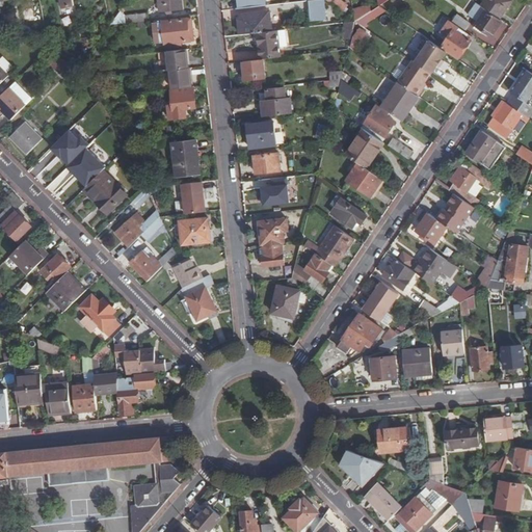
[(183,10),(181,0),(158,0),(160,12),(183,10)]
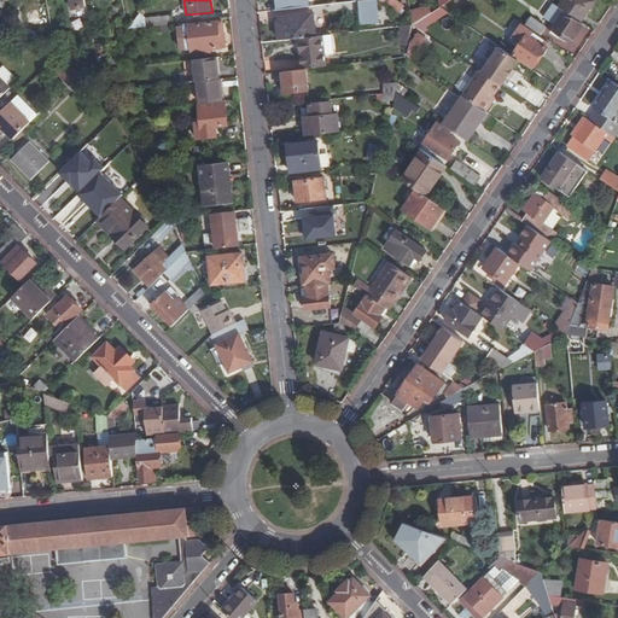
[(278,0),(278,11),(301,9),(299,0),(273,0),(274,0),(278,0)]
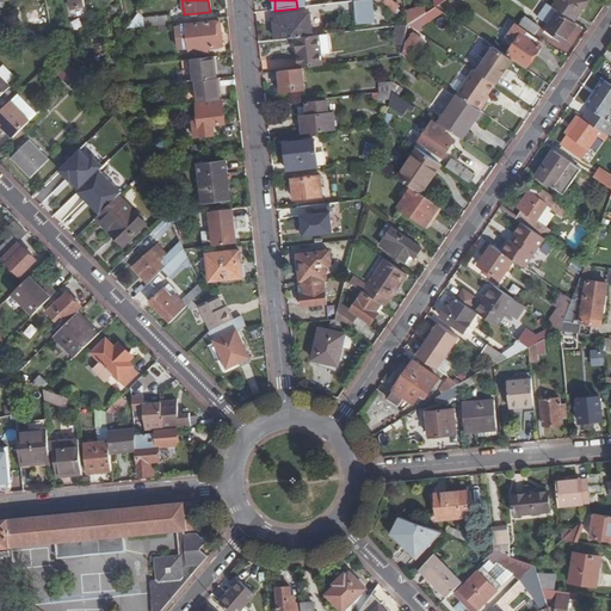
[(366,24),(368,31),(382,29),(381,22),(376,22),(374,0),(372,0),(366,1),(353,2),(356,25),(366,24)]
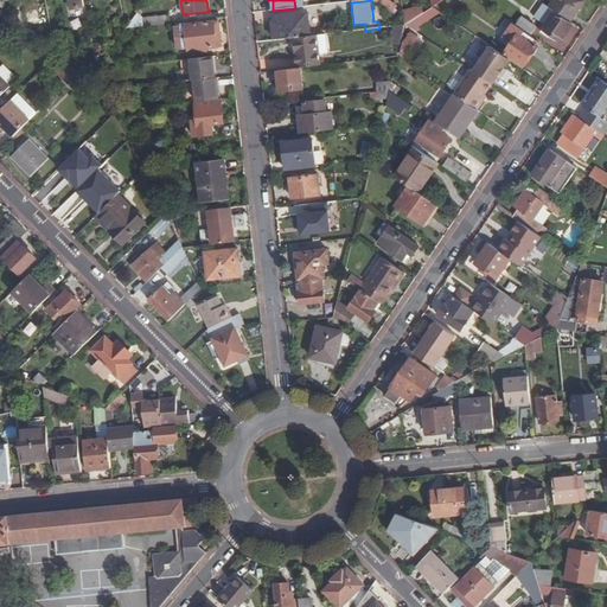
[(395,12),(400,2),(393,0),(375,0),(375,1),(395,12)]
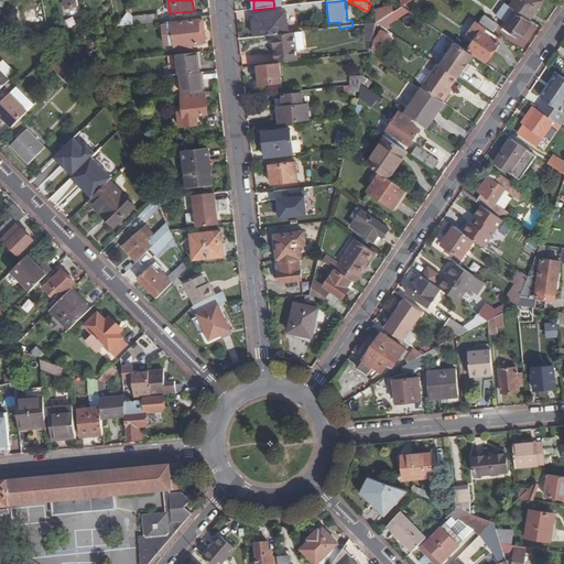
[(517,0),(512,8),(516,10),(531,21),(543,2),(540,0),(517,0)]
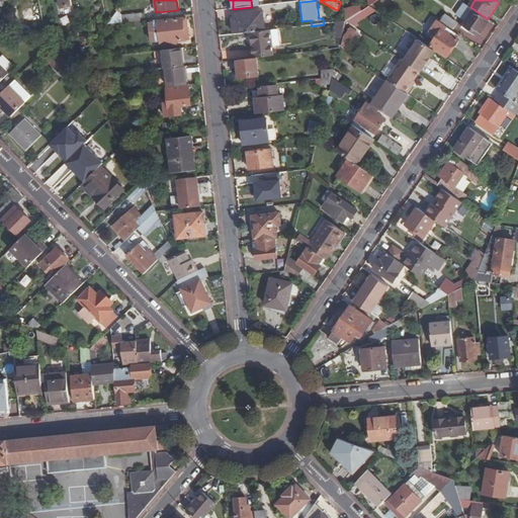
[(371,5),(364,9),(360,1),(344,10),(353,25),(375,12),(371,5)]
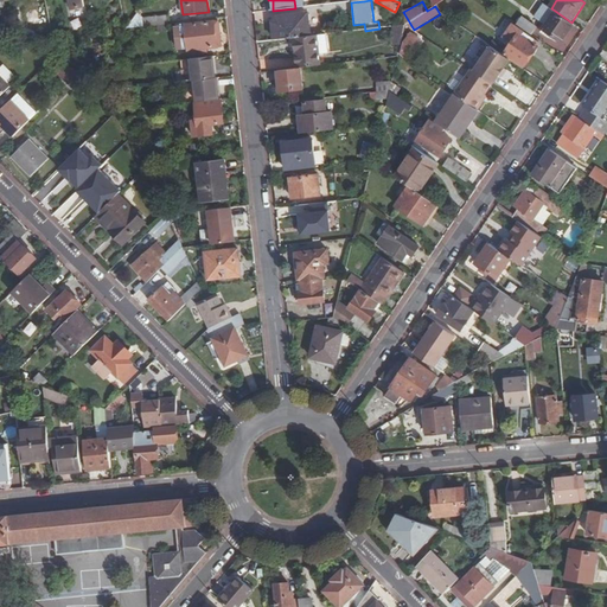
[(562,42),(574,24),(572,23),(555,11),(543,29),(548,32),(547,34),(550,38),(553,36),(562,42)]
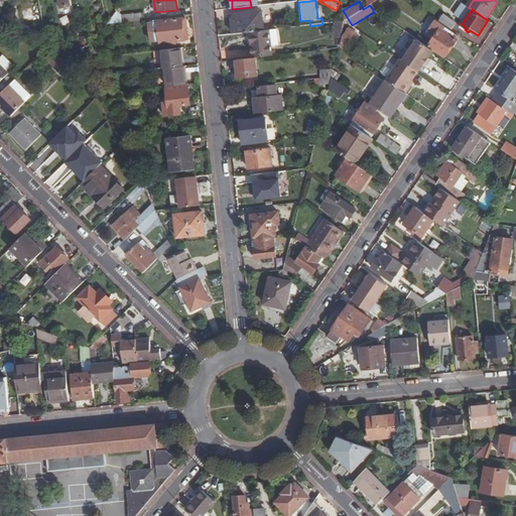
[(231,20),(232,33),(249,32),(262,30),(260,13),(234,15),(231,20)]
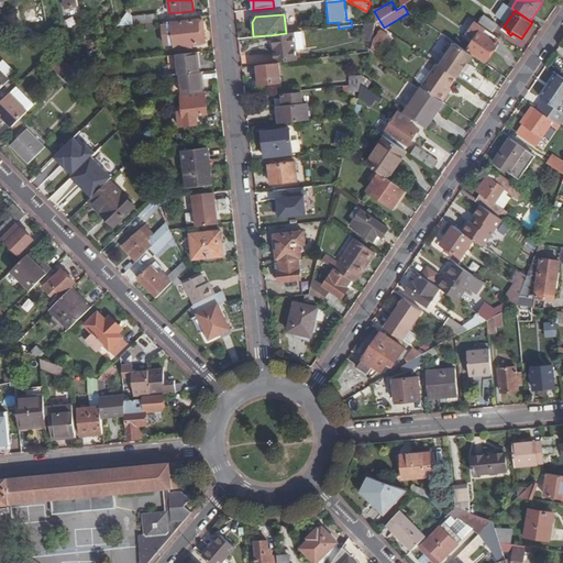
[(134,18),(134,25),(155,23),(154,17),(134,18)]
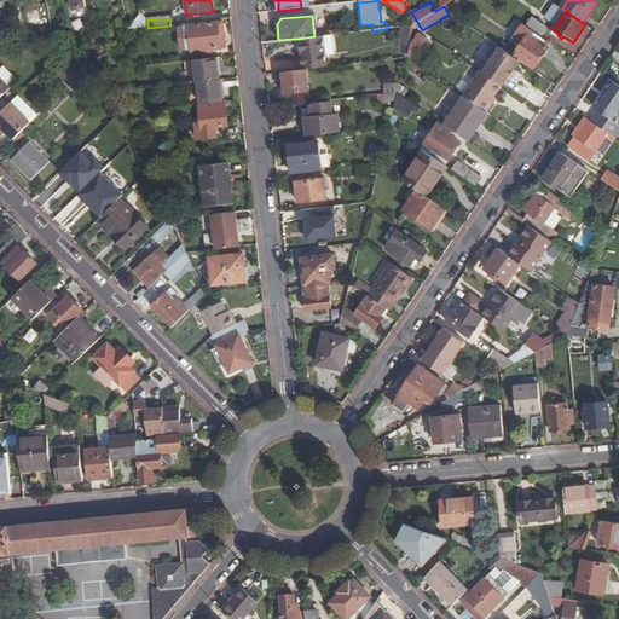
[(218,24),(190,28),(192,41),(194,53),(220,50),(218,24)]
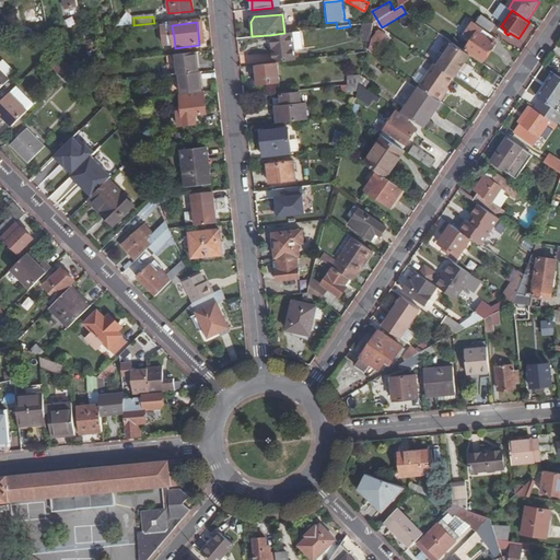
[(363,24),(363,39),(373,39),(373,24),(363,24)]
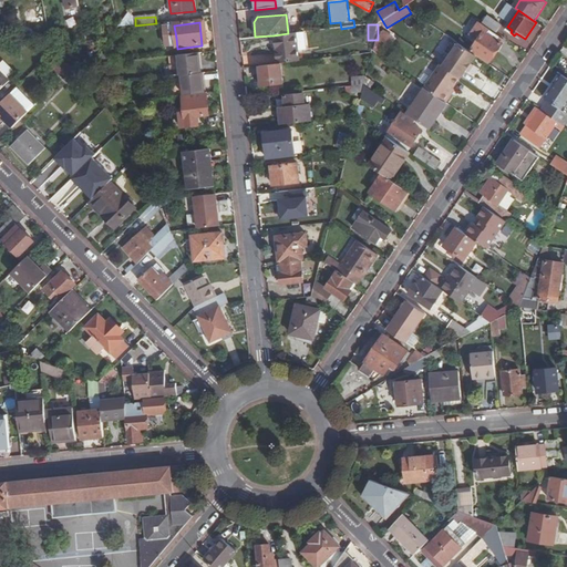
[(176,38),(174,26),(164,27),(166,39),(176,38)]
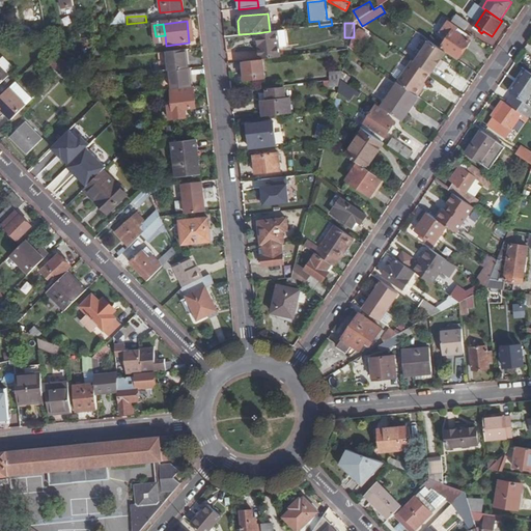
[(8,27),(10,37),(18,40),(15,25),(8,27)]
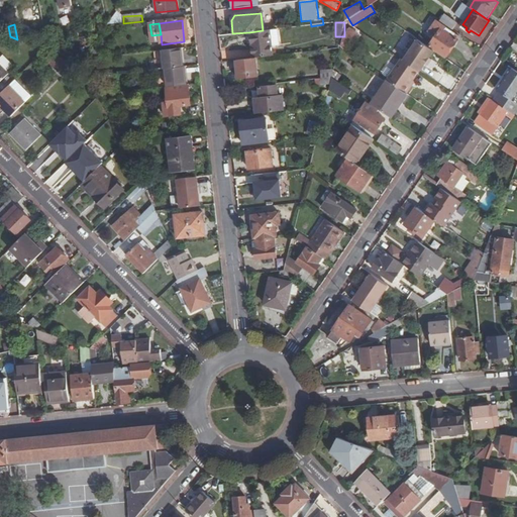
[(349,49),(360,31),(351,26),(340,44),(349,49)]
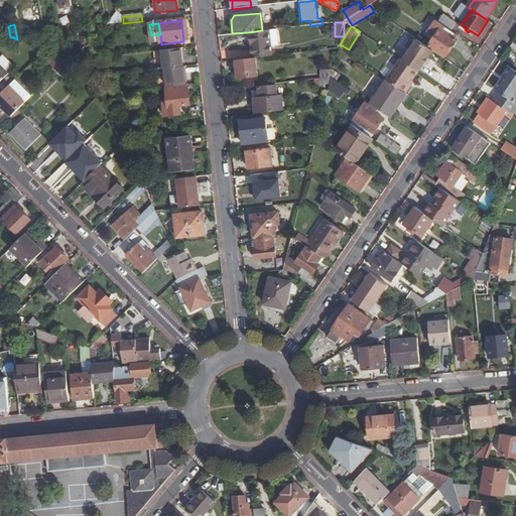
[(442,28),(430,46),(446,56),(459,39),(449,34),(452,31),(446,28),(445,30),(442,28)]
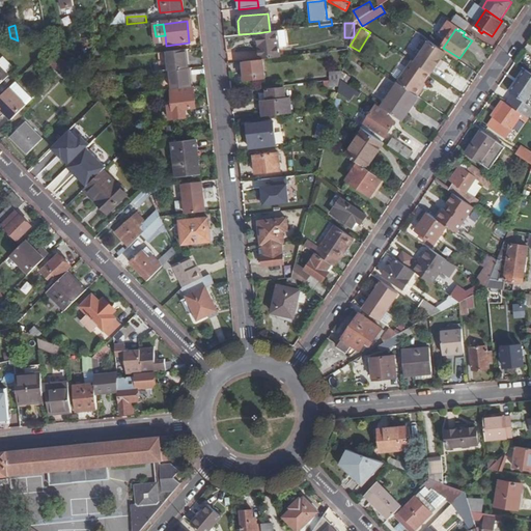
[(280,57),(277,31),(270,31),(256,33),(260,59),(266,59),(280,57)]
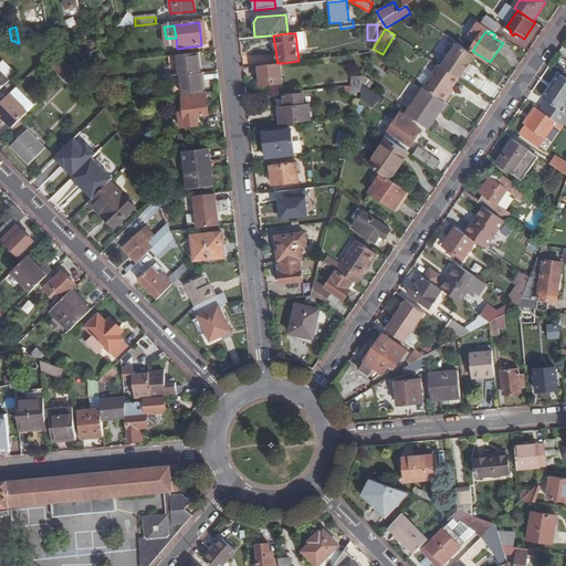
[(32,54),(35,48),(19,43),(11,40),(0,37),(0,42),(12,46),(12,48),(32,54)]
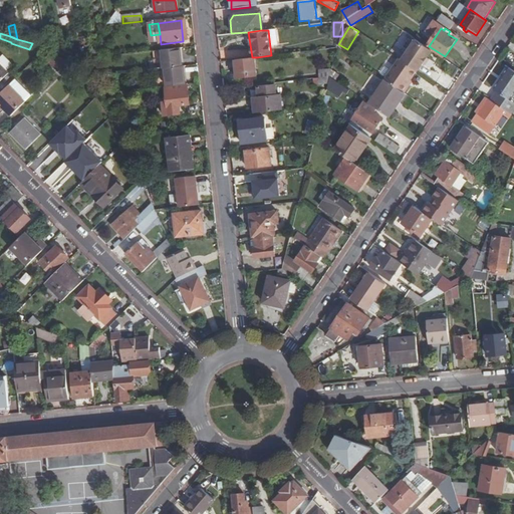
[(46,39),(47,48),(58,52),(61,43),(46,39)]
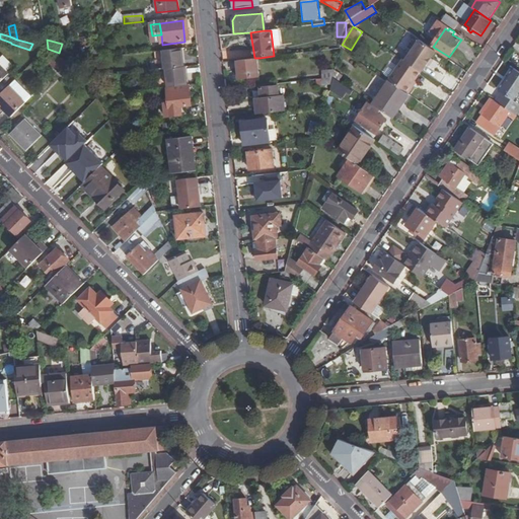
[(420,40),(406,61),(422,72),(423,73),(427,66),(432,58),(437,51),(420,40)]
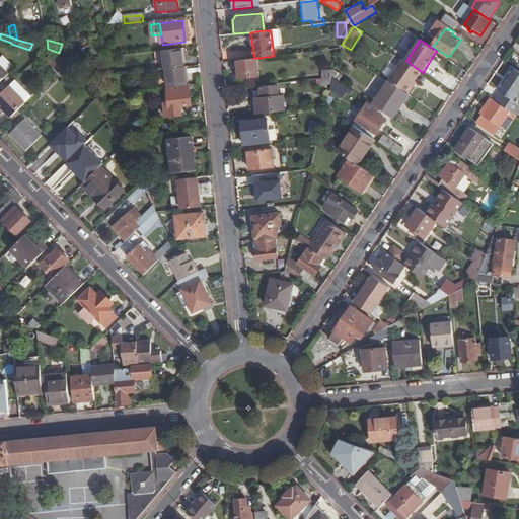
[(163,51),(165,70),(183,68),(181,49),(163,51)]
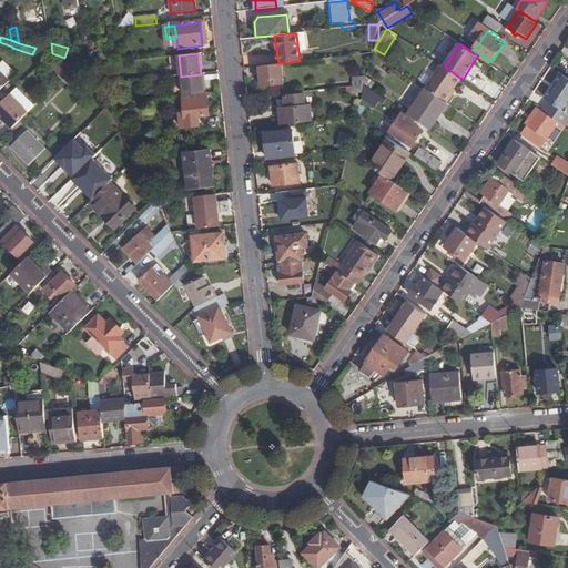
[(175,66),(176,77),(181,77),(179,56),(171,57),(171,67),(175,66)]
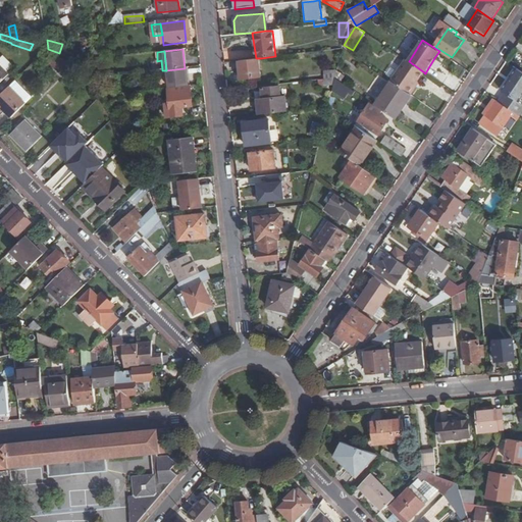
[(75,64),(55,58),(49,63),(63,76),(75,64)]
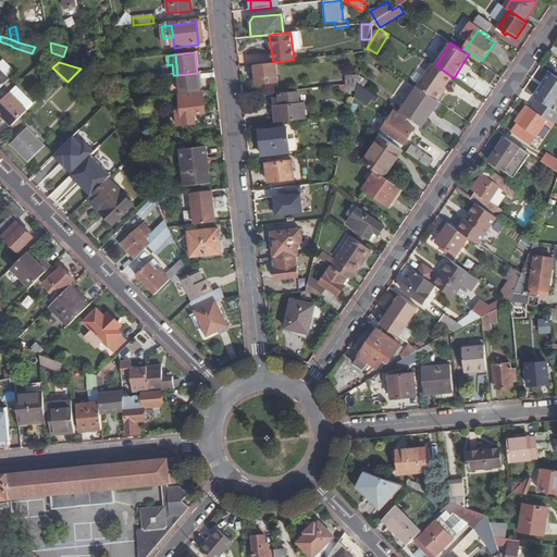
[(281,82),(279,62),(273,62),(255,64),(257,85),(281,82)]
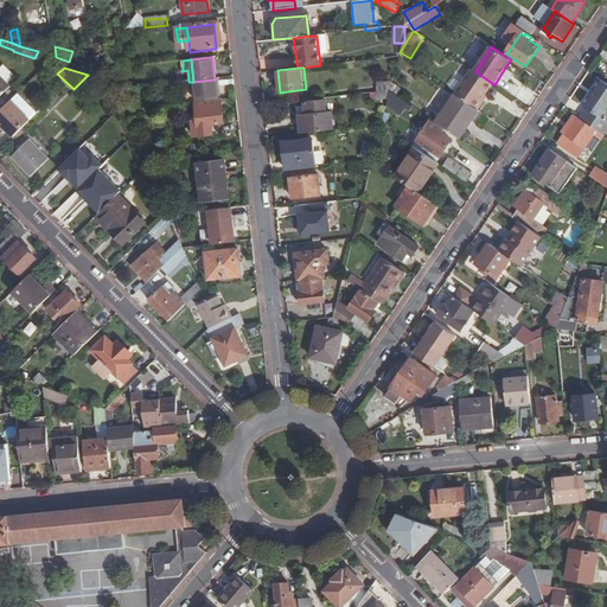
[(472,70),(455,95),(478,110),(483,104),(481,101),(485,96),(493,84),(475,71),(472,70)]
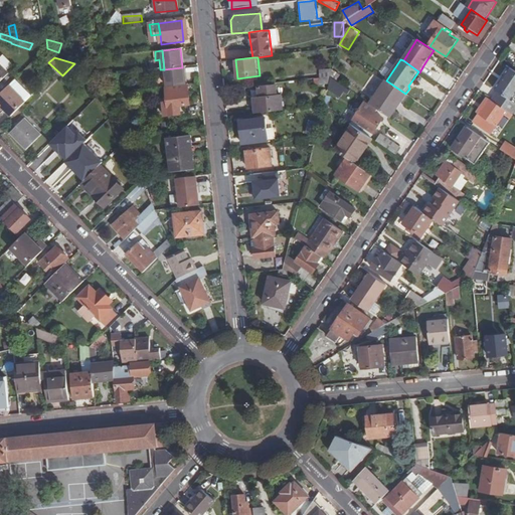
[(0,81),(9,73),(0,64),(0,81)]
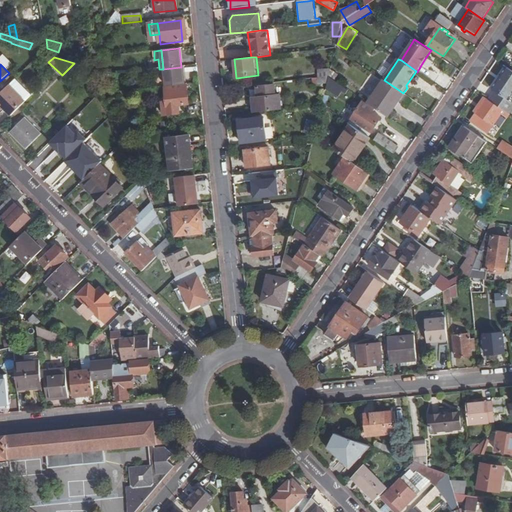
[(166,79),(166,86),(185,84),(183,67),(181,67),(163,69),(159,69),(160,80),(166,79)]
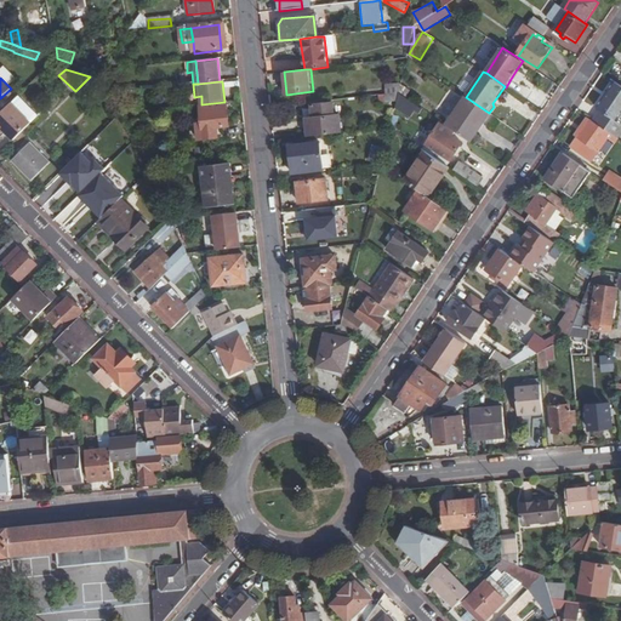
[(620,124),(617,121),(620,115),(620,85),(615,81),(596,108),(599,110),(591,121),(610,135),(617,138),(620,132),(620,124)]
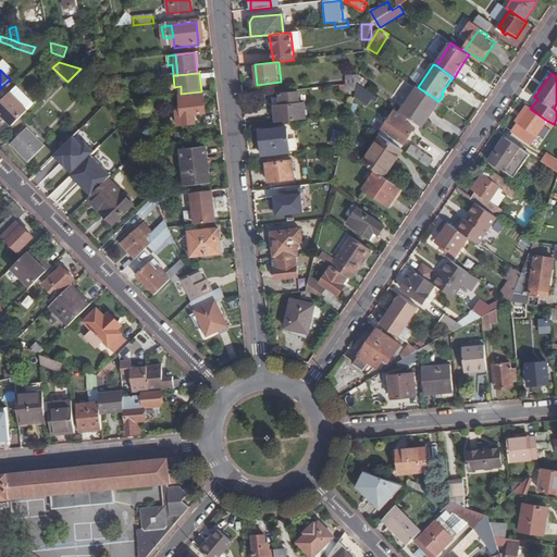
[(369,82),(360,75),(359,84),(366,88),(369,82)]
